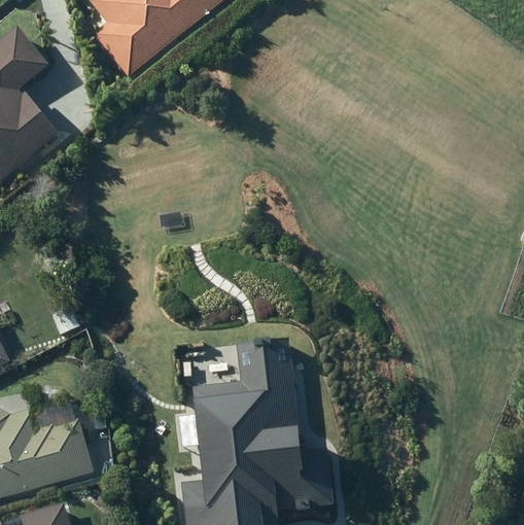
[(98,0),(94,4),(111,27),(97,37),(129,76),(154,56),(152,53),(183,28),(185,31),(204,15),(202,13),(218,0),(98,0)]
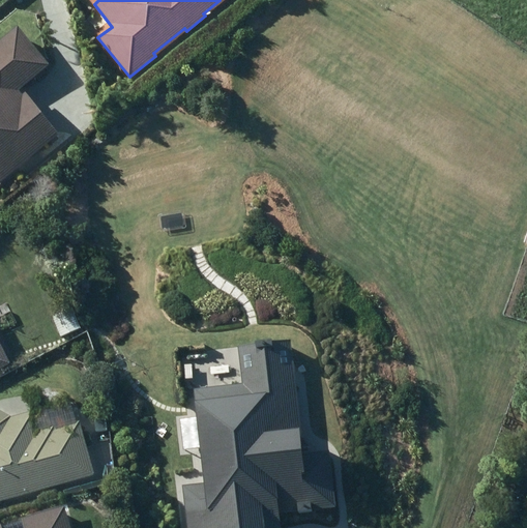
[(0,187),(59,140),(22,94),(50,70),(18,32),(0,47),(0,187)]
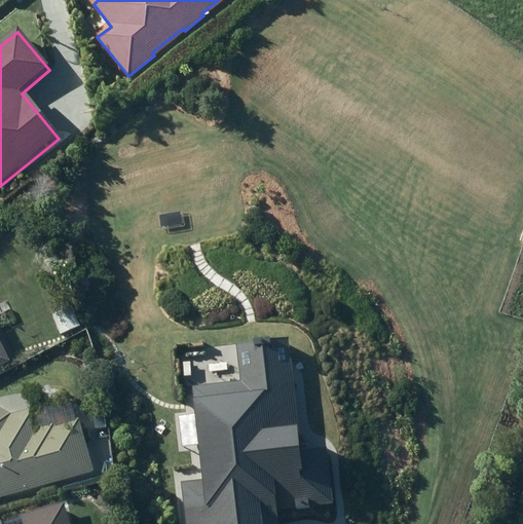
[(44,317),(53,337),(71,330),(63,309),(44,317)]
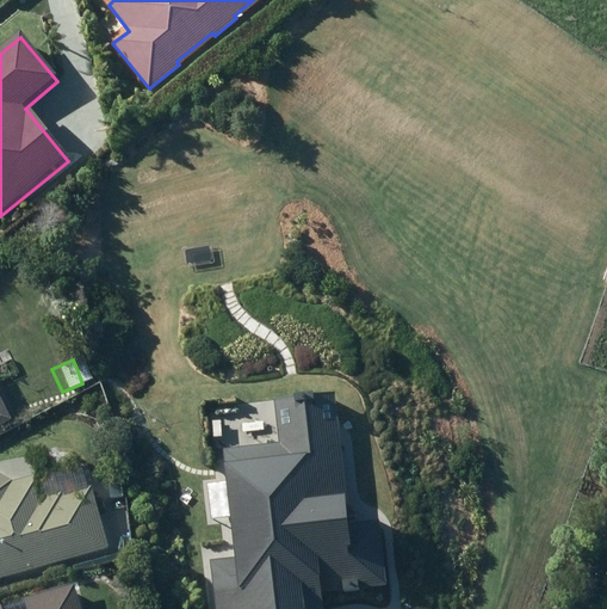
[(334,400),(276,406),(280,451),(223,456),(234,565),(209,567),(212,608),(328,608),(327,598),(386,592),(381,527),(355,529),(353,505),(345,506),(334,400)]
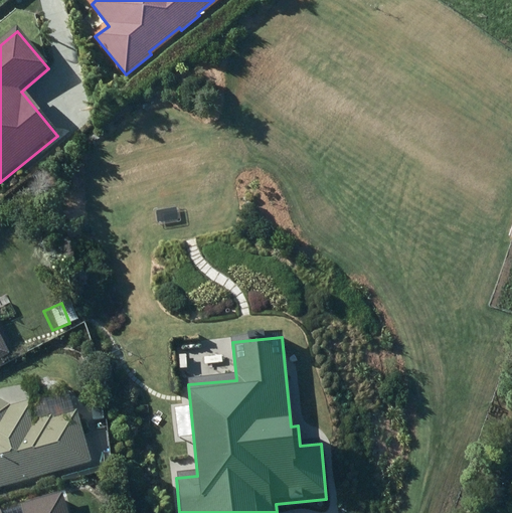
[(0,486),(82,464),(68,412),(44,419),(43,415),(28,420),(23,401),(1,407),(0,406),(0,486)]
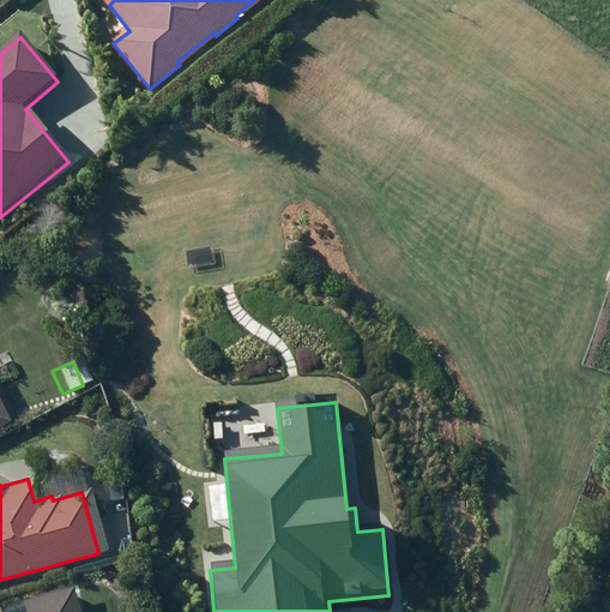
[(100,486),(102,503),(114,502),(112,484),(100,486)]
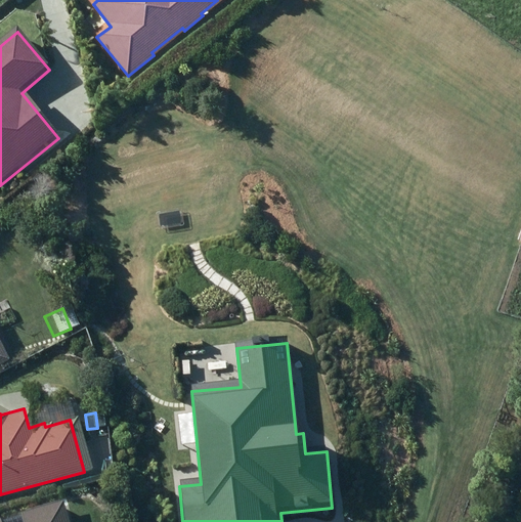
[(57,521),(53,503),(12,515),(14,521),(57,521)]
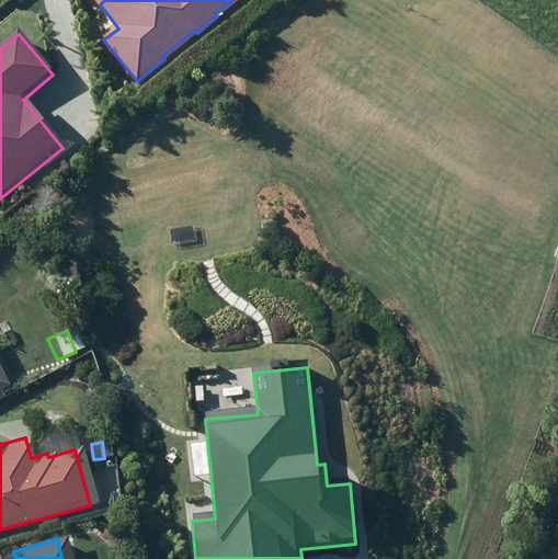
All buildings are outlined.
